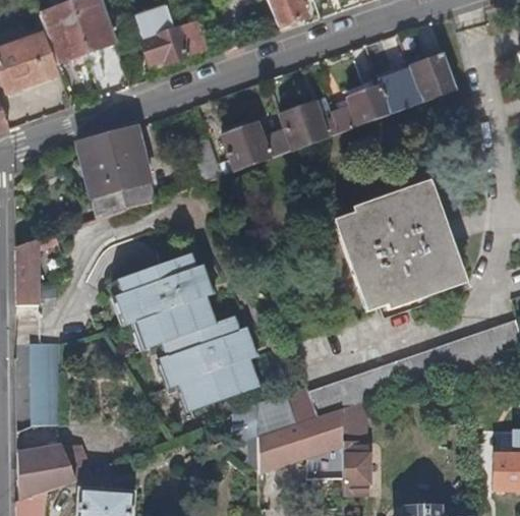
[(81,52),(112,42),(97,0),(71,0),(63,3),(81,52)]
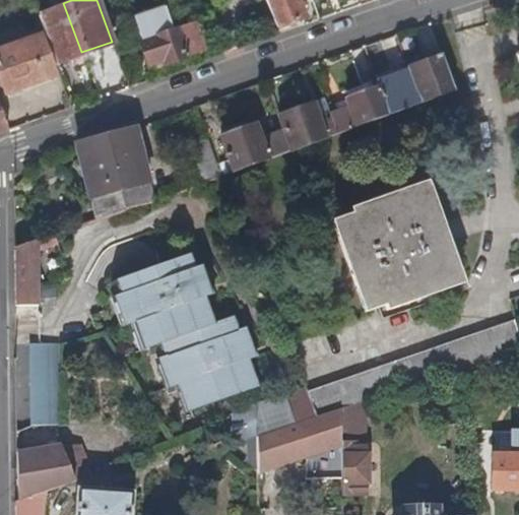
[(264,0),(274,24),(303,14),(298,0),(264,0)]
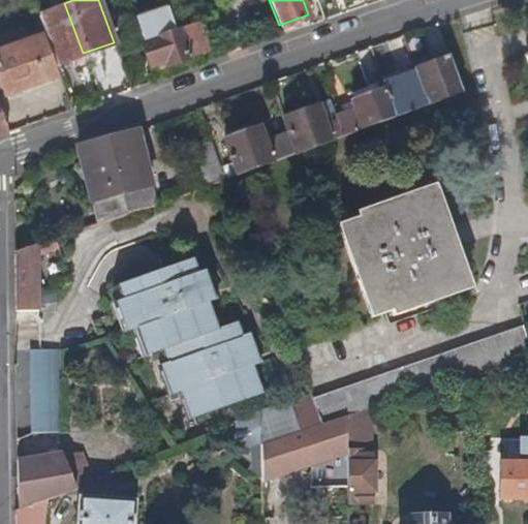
[(53,62),(83,53),(64,3),(35,13),(53,62)]
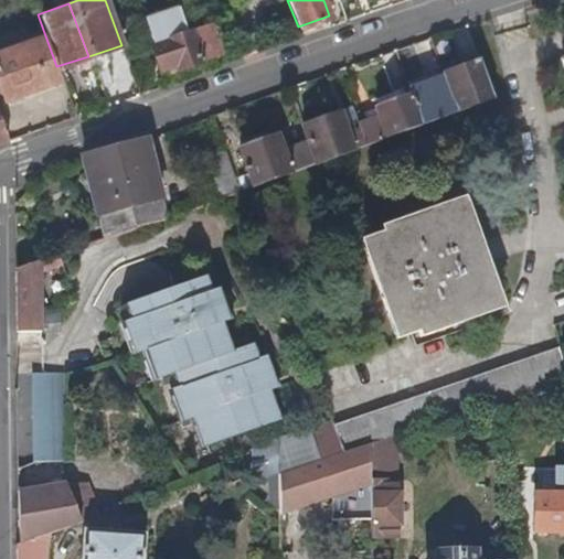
[(182,31),(172,3),(139,17),(160,72),(176,65),(179,70),(199,64),(198,57),(216,51),(208,22),(182,31)]
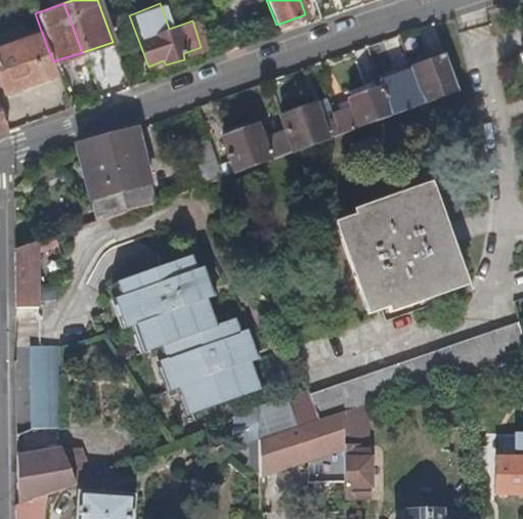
[(50,76),(34,35),(0,46),(0,91),(0,92),(50,76)]
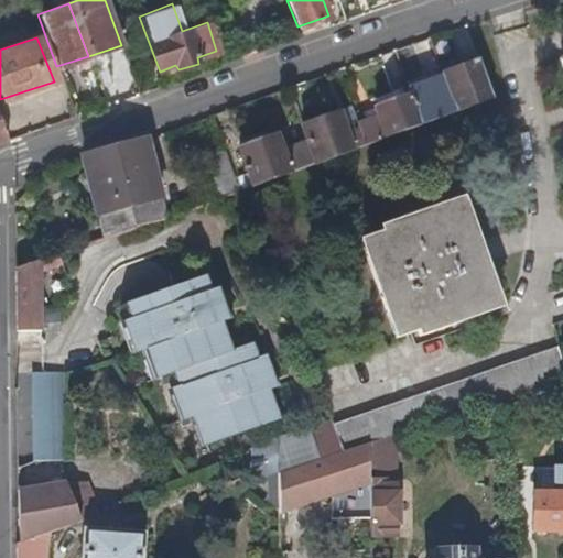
[(491,97),(479,58),(442,72),(455,110),(491,97)]
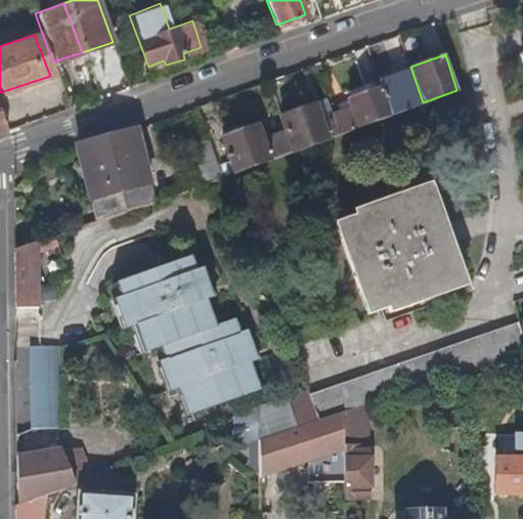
[(423,102),(410,67),(379,78),(381,81),(391,114),(423,102)]
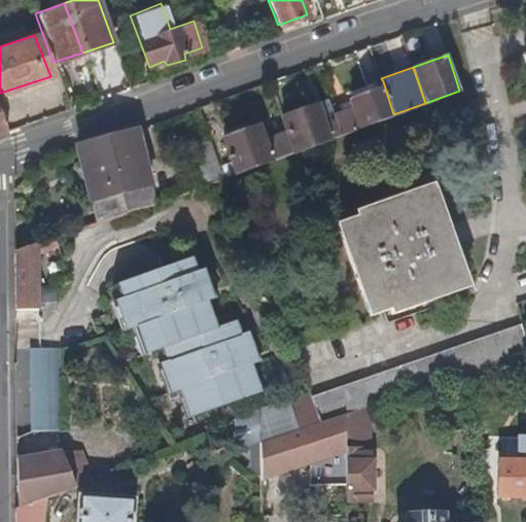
[(334,111),(342,132),(383,117),(393,114),(383,81),(347,94),(351,105),(334,111)]
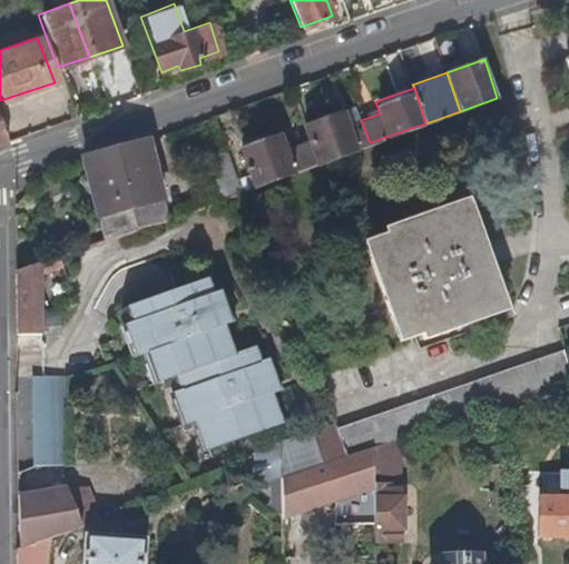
[(310,140),(316,161),(370,142),(361,120),(344,126),(339,111),(304,125),(310,140)]
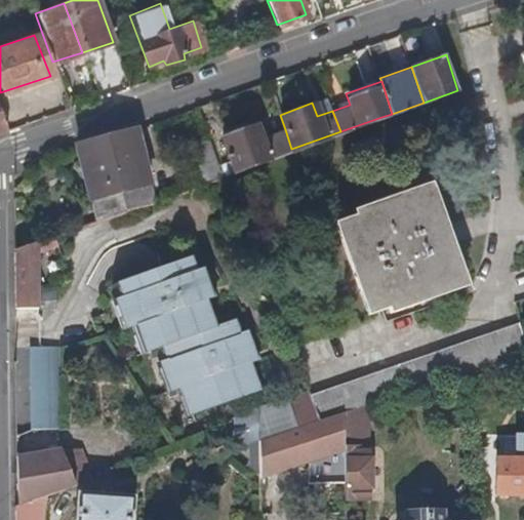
[(0,129),(5,128),(9,127),(0,105),(0,129)]
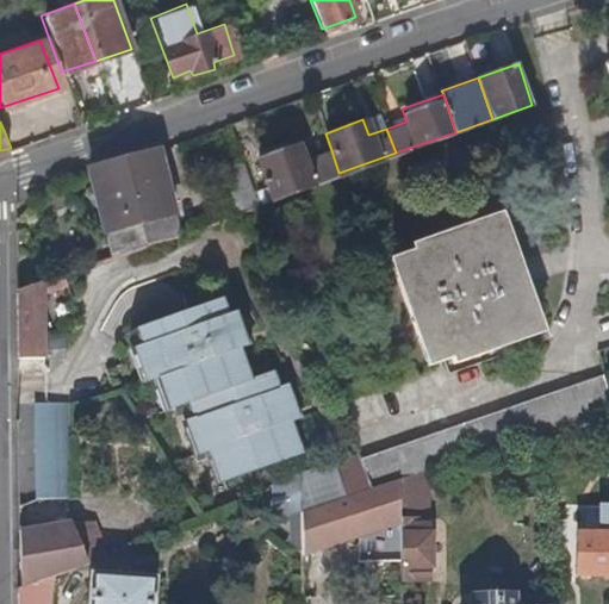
[(256,156),(272,197),(327,178),(339,173),(331,150),(304,161),(297,143),(256,156)]
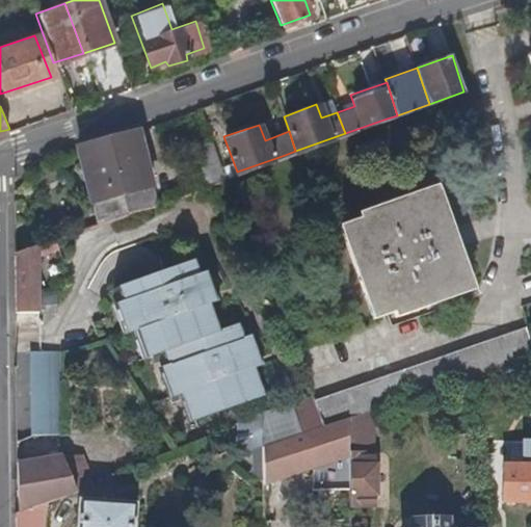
[(106,135),(107,138),(136,128),(135,126),(106,135)]
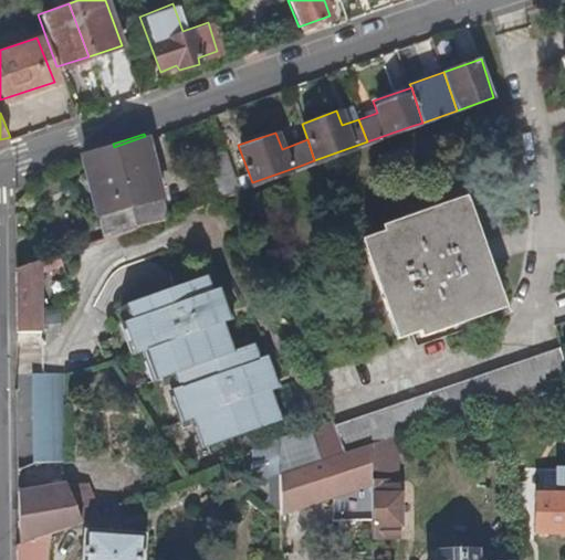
[(145,136),(114,147),(137,223),(170,211),(145,136)]
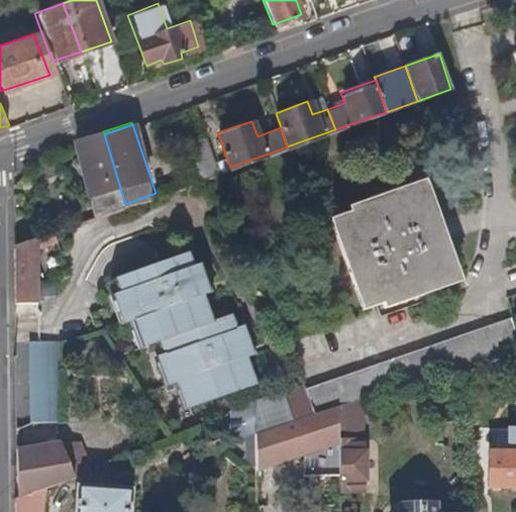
[(73,141),(75,145),(104,134),(103,131),(73,141)]
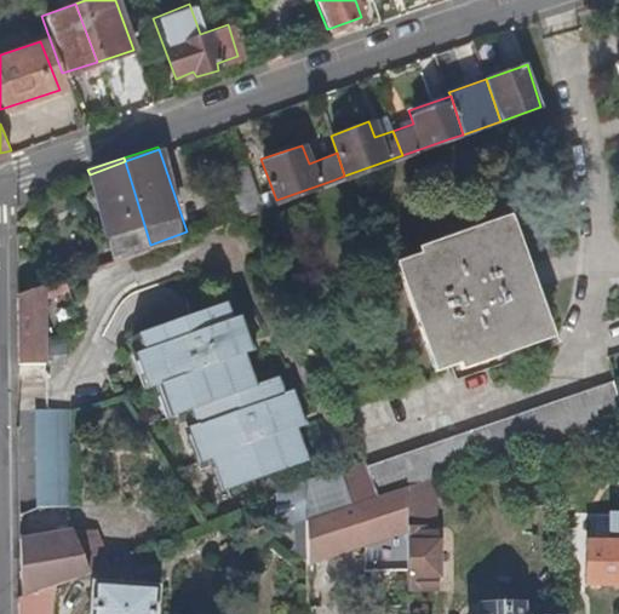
[(125,161),(90,174),(115,257),(150,245),(125,161)]
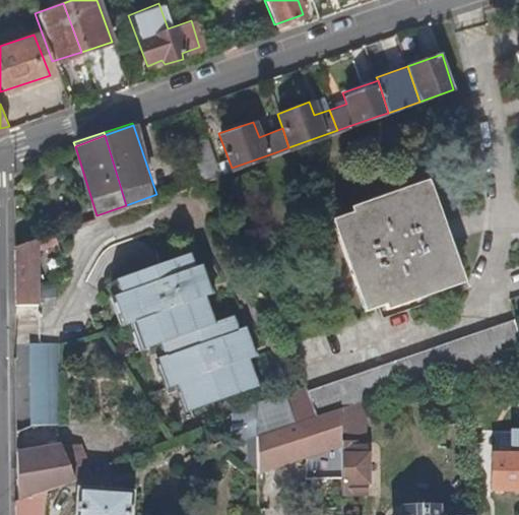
[(332,218),(364,309),(387,302),(389,306),(453,283),(449,270),(455,267),(446,240),(451,237),(444,219),(438,219),(430,194),(423,193),(419,182),(354,204),(354,211),(332,218)]
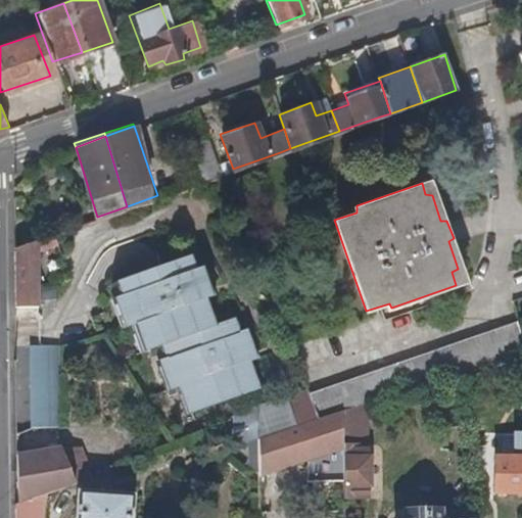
[(15,244),(15,309),(36,308),(35,285),(67,275),(63,264),(37,273),(36,245),(56,238),(54,231),(15,244)]
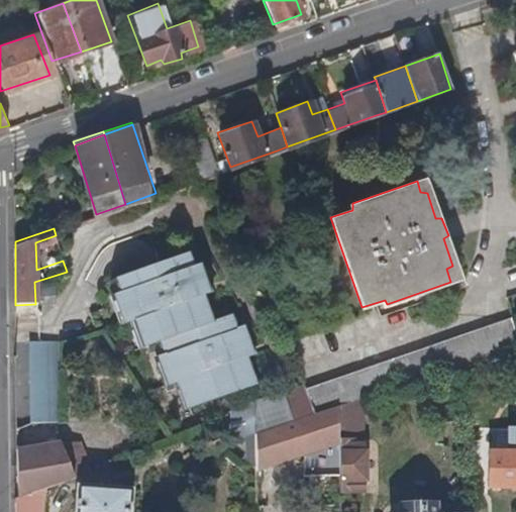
[(192,250),(120,275),(125,289),(120,291),(127,309),(133,308),(136,316),(143,313),(146,321),(142,322),(149,341),(164,336),(169,348),(164,350),(170,372),(176,370),(179,378),(188,375),(190,382),(185,384),(193,405),(259,381),(245,343),(250,342),(243,321),(237,323),(233,311),(215,318),(203,284),(208,282),(201,262),(196,263),(192,250)]
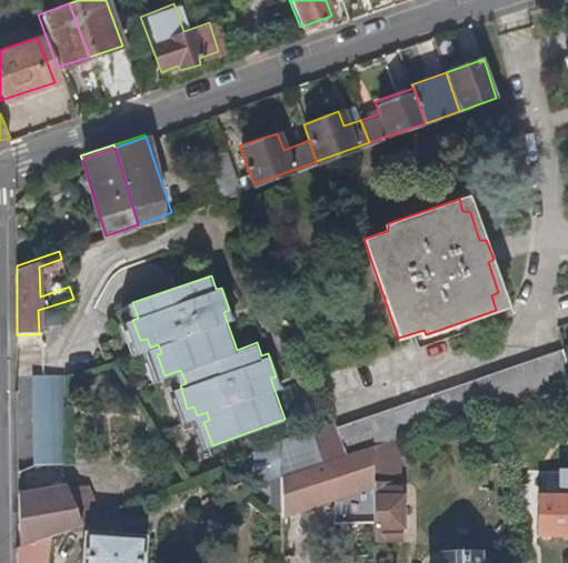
[(505,400),(524,393),(567,378),(567,348),(338,424),(342,434),(348,452),(374,443),(399,435),(505,400)]
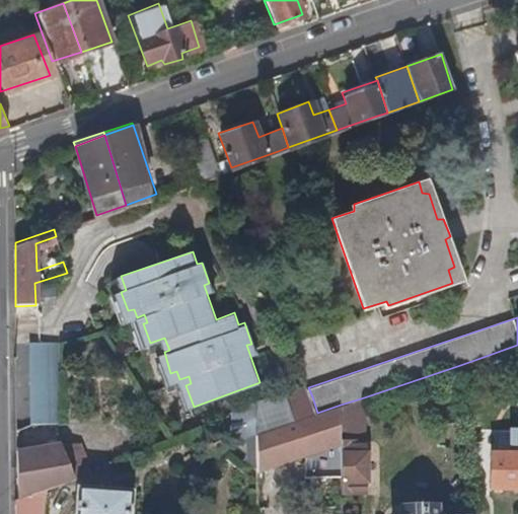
[(59,340),(28,340),(28,421),(59,420),(59,340)]
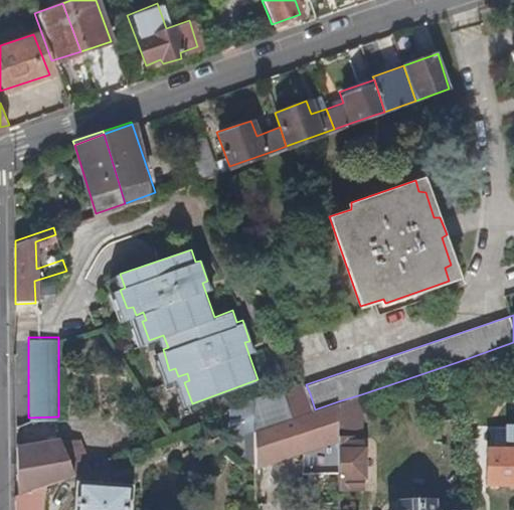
[(339,431),(362,431),(361,394),(338,401),(339,431)]
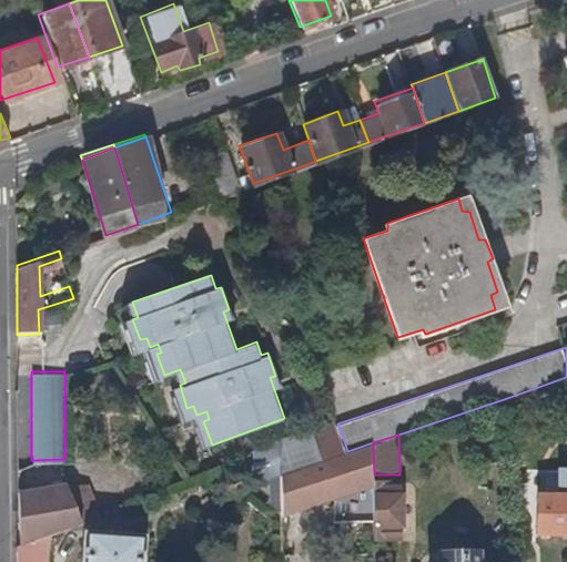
[(346,541),(375,544),(375,538),(374,474),(373,442),(347,451),(282,473),(282,513),(344,493),(346,541)]
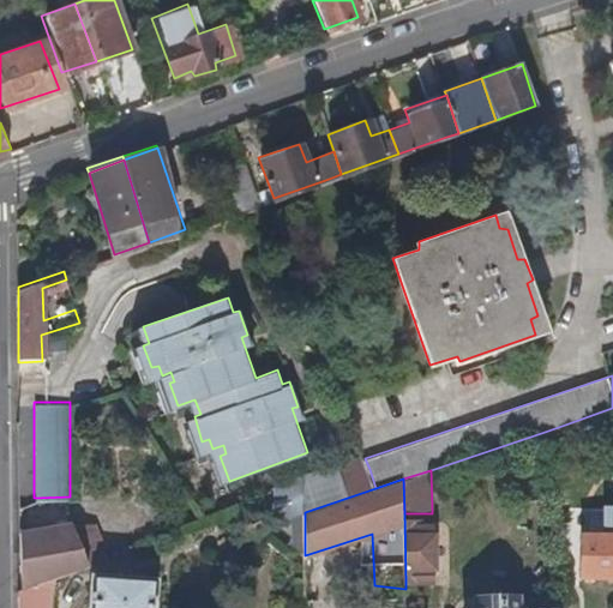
[(612,507),(611,507),(611,535),(586,535),(586,577),(612,577),(612,507)]
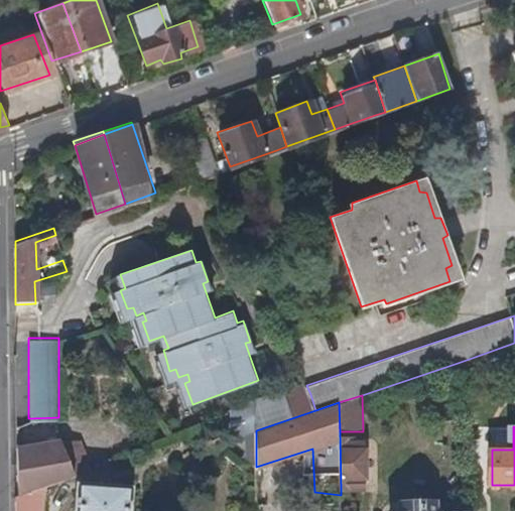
[(364,489),(364,476),(368,474),(367,448),(363,448),(363,431),(340,431),(341,489),(364,489)]
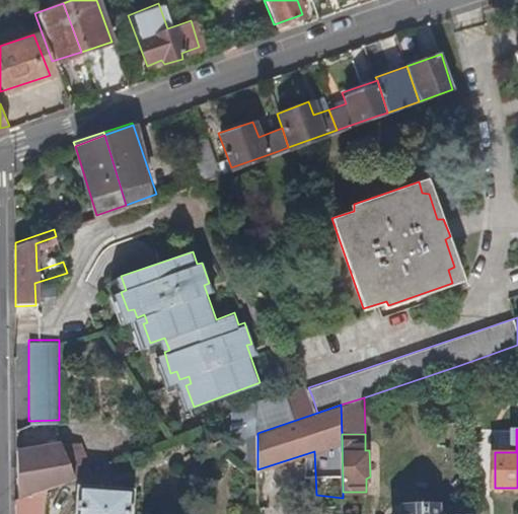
[(14,513),(43,513),(46,485),(89,466),(77,437),(58,439),(16,452),(16,501),(14,502),(14,513)]
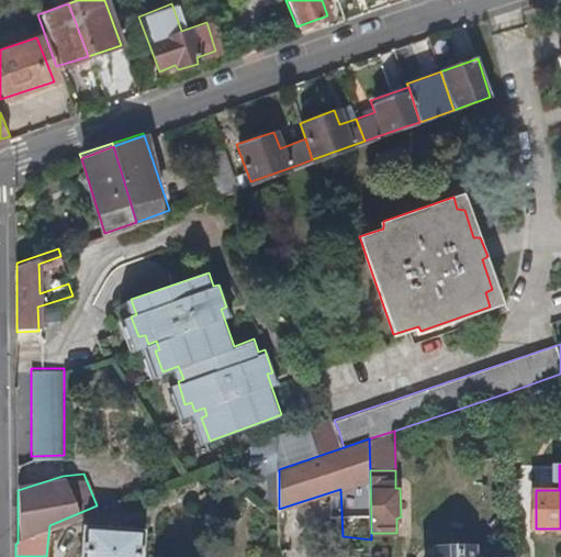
[(86,556),(142,556),(144,526),(88,523),(86,556)]
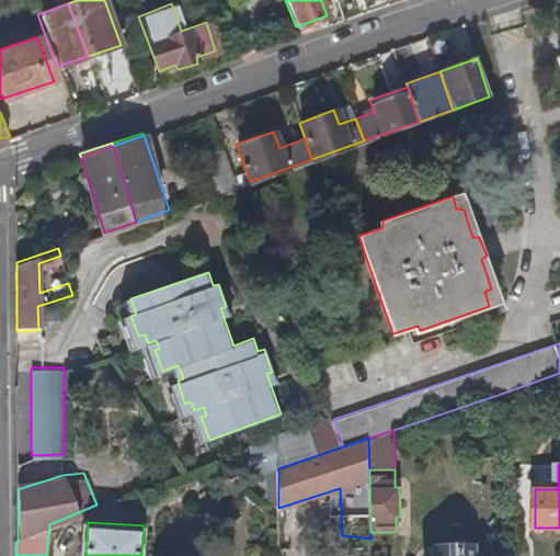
[(472,555),(473,546),(435,545),(435,555),(472,555)]
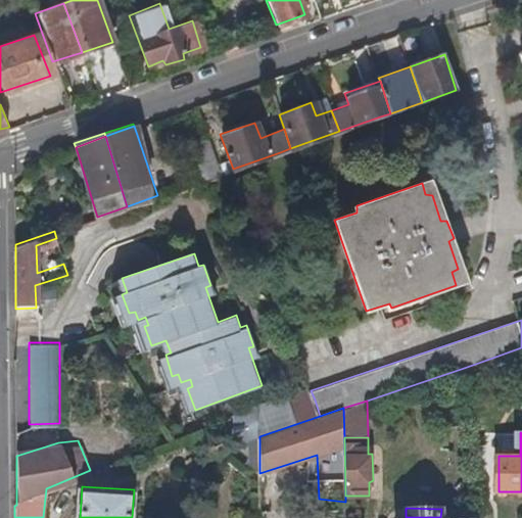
All buildings are outlined.
